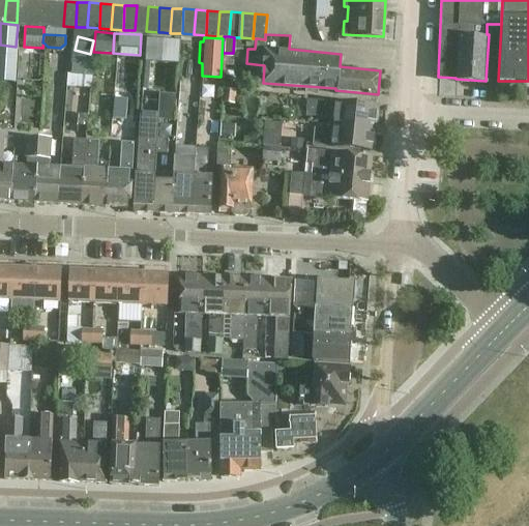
[(333,117),(333,122),(374,126),(376,104),(305,97),(304,114),(317,115),(317,116),(333,117)]
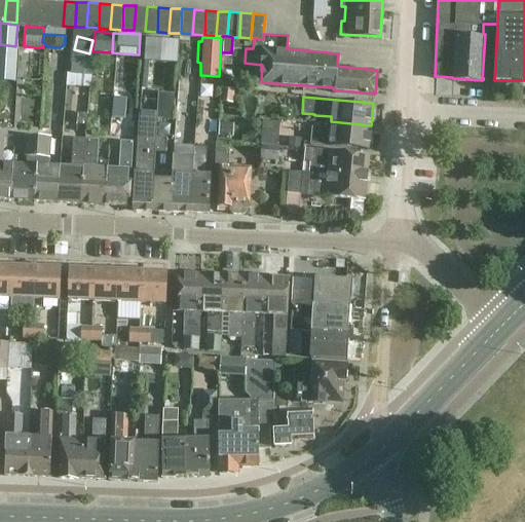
[(138,109),(133,188),(132,209),(151,209),(152,171),(152,164),(154,134),(155,110),(138,109)]
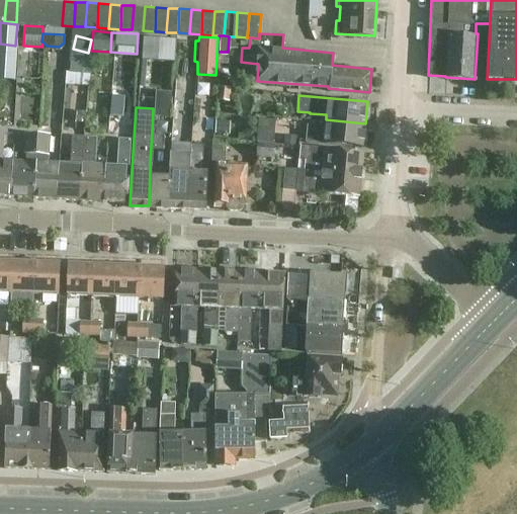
[(307,132),(307,118),(289,118),(288,132),(307,132)]
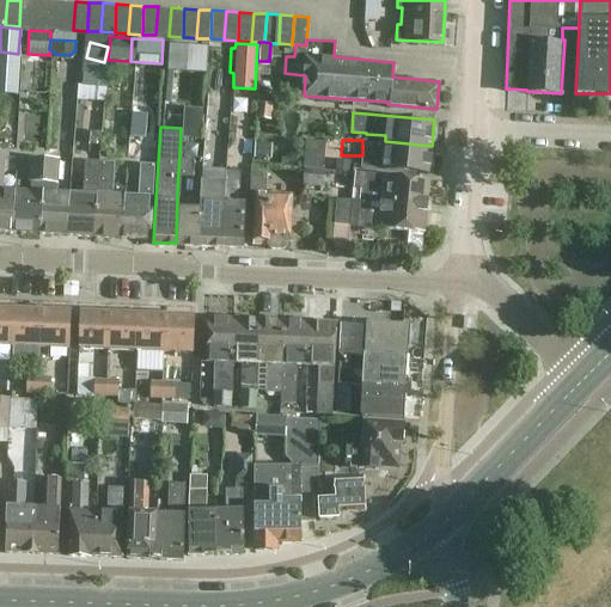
[(361,166),(383,167),(429,172),(432,146),(385,141),(384,152),(362,151),(361,166)]
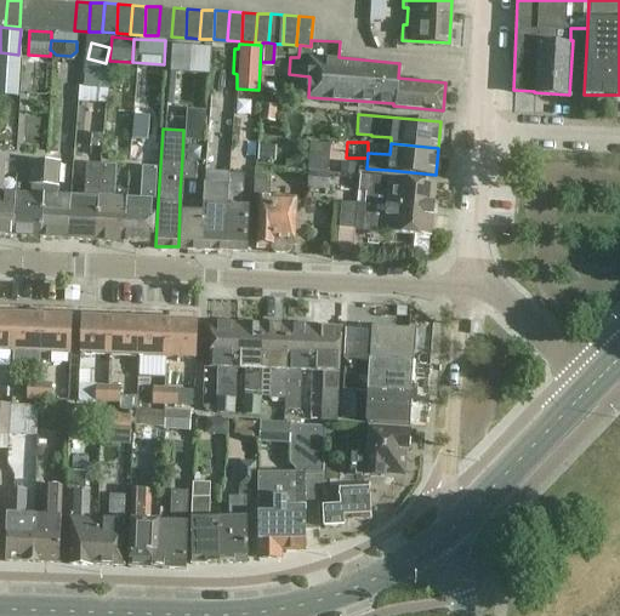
[(0,232),(13,233),(15,192),(0,190),(0,181),(3,182),(4,158),(0,157),(0,232)]
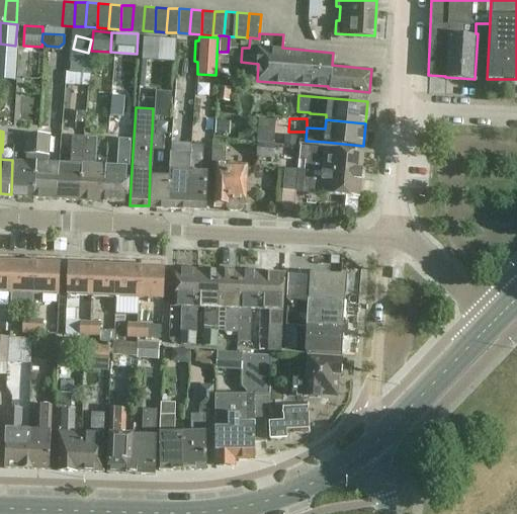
[(150,168),(149,205),(168,206),(169,174),(160,174),(163,133),(152,132),(150,162),(150,168)]
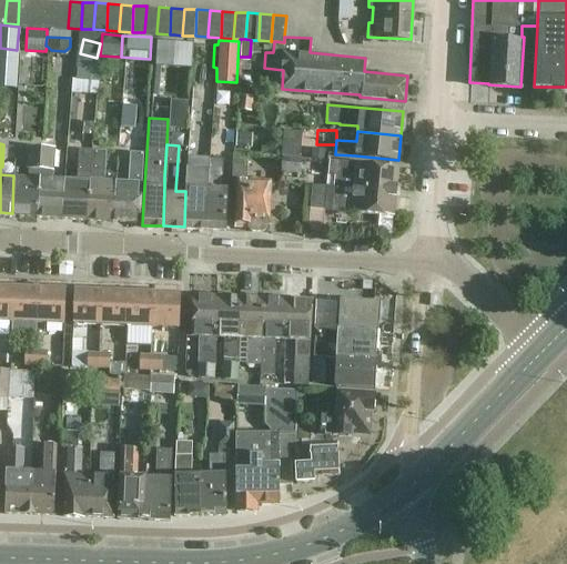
[(13,175),(12,213),(38,214),(41,145),(27,145),(26,168),(31,168),(31,177),(13,175)]
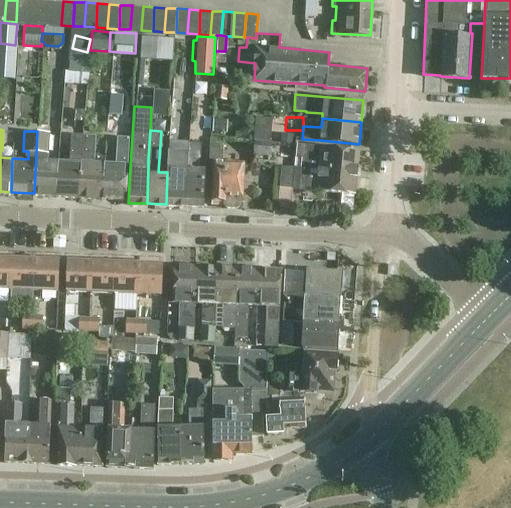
[(37,131),(34,193),(57,195),(58,160),(43,159),(44,152),(48,152),(49,132),(37,131)]
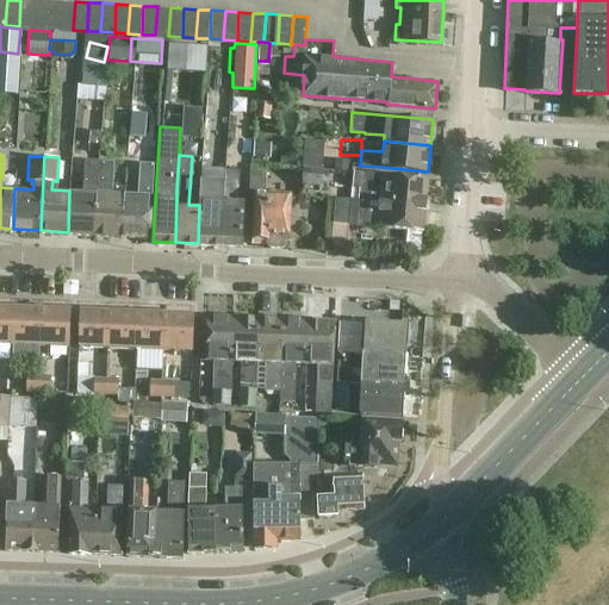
[(69,191),(68,232),(95,234),(99,160),(85,160),(82,192),(69,191)]
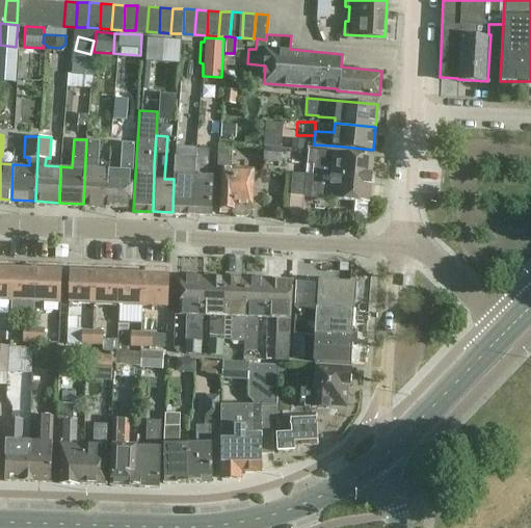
[(86,139),(83,204),(107,205),(108,168),(98,168),(99,139),(86,139)]
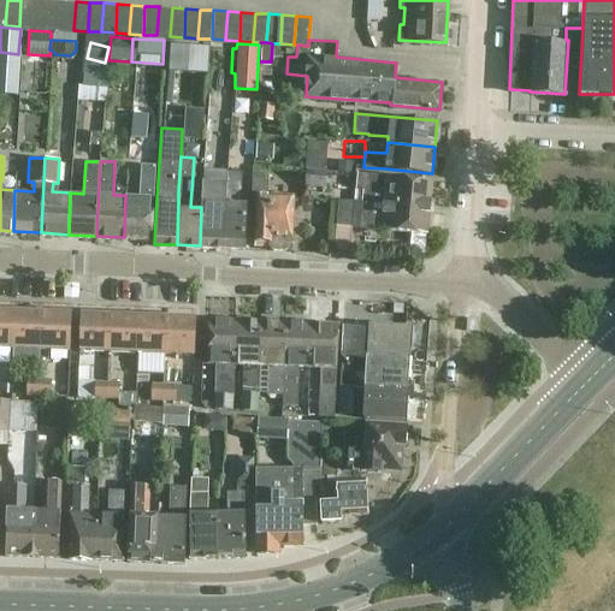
[(124,237),(152,238),(155,162),(141,162),(140,196),(125,195),(124,237)]
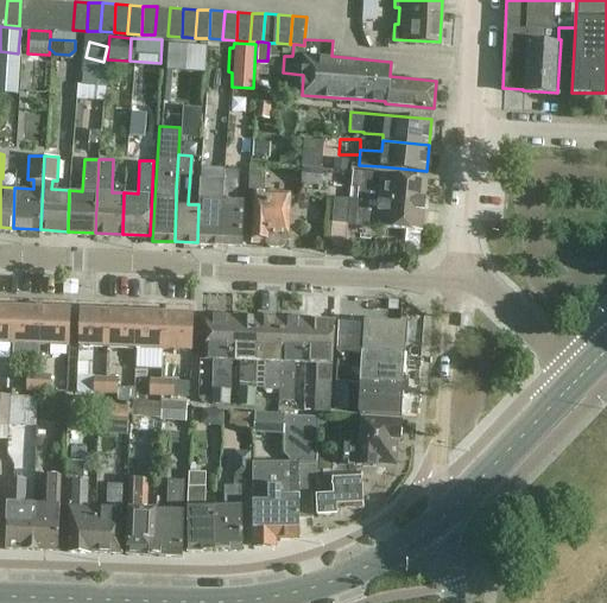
[(198,179),(198,204),(197,242),(219,242),(221,166),(213,165),(212,179),(198,179)]
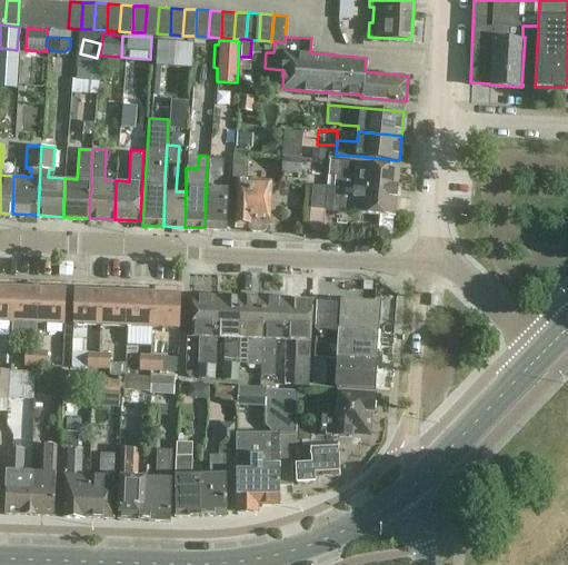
[(205,227),(226,228),(226,206),(227,186),(221,185),(222,156),(207,156),(205,227)]
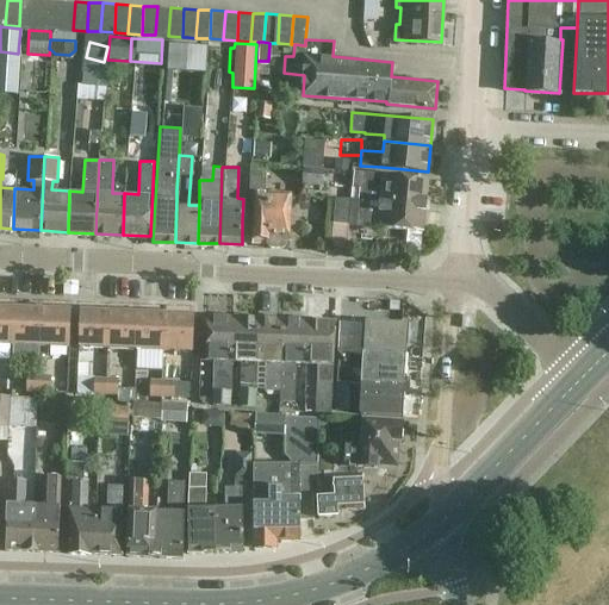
[(266,242),(269,245),(281,247),(286,242),(286,234),(290,230),(290,194),(266,193),(266,173),(248,172),(248,192),(253,192),(252,217),(252,241),(266,242)]
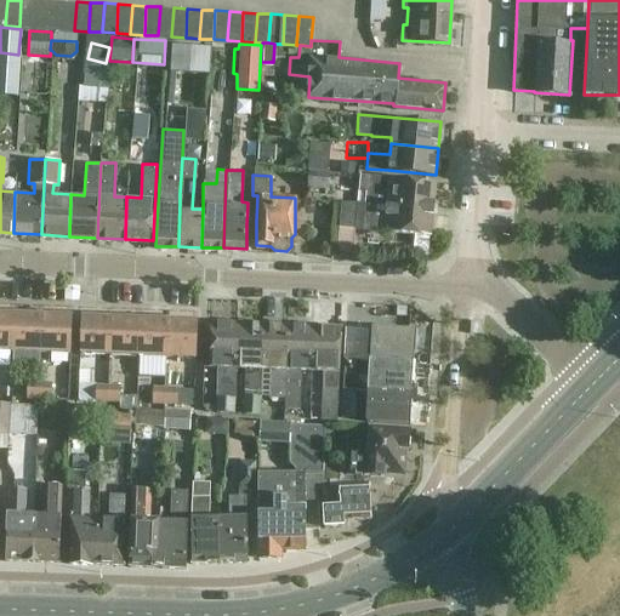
[(364,189),(364,200),(432,207),(436,180),(388,175),(388,177),(359,175),(358,188),(364,189)]
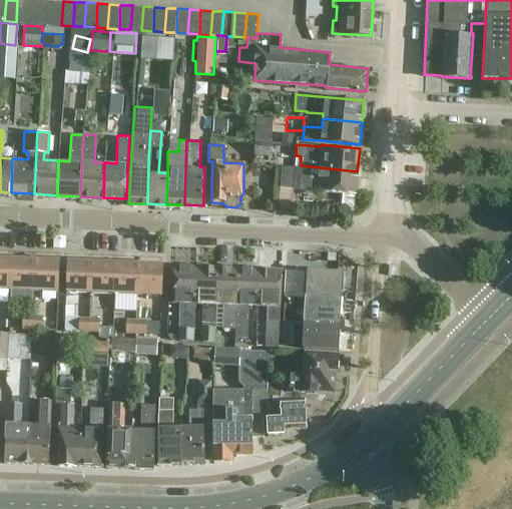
[(279,185),(300,187),(355,193),(357,171),(301,165),(300,166),(281,164),(279,185)]
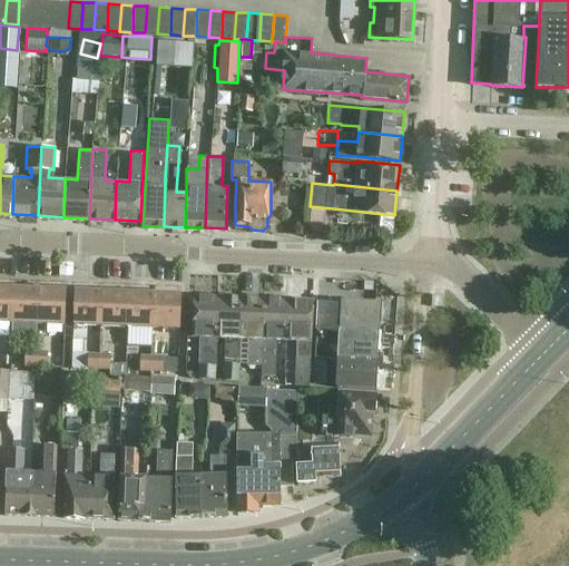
[(0,319),(10,320),(12,286),(0,285),(0,319)]
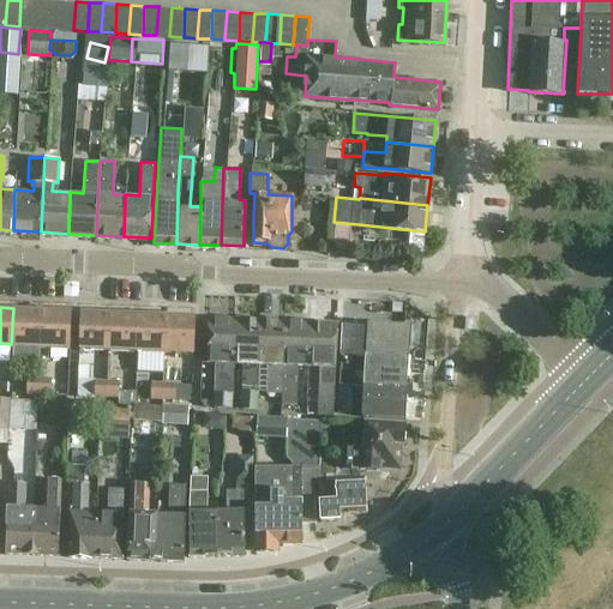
[(40,345),(41,309),(13,308),(11,344),(40,345)]
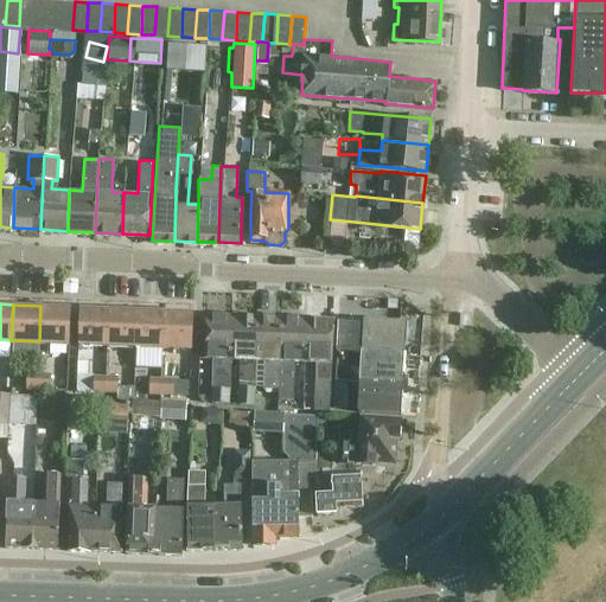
[(69,307),(40,306),(39,341),(68,343),(68,332),(69,307)]
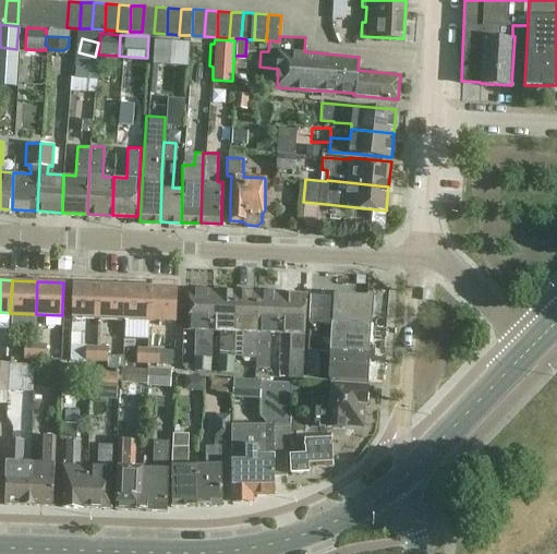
[(71,315),(97,316),(98,284),(72,282),(71,305),(71,315)]
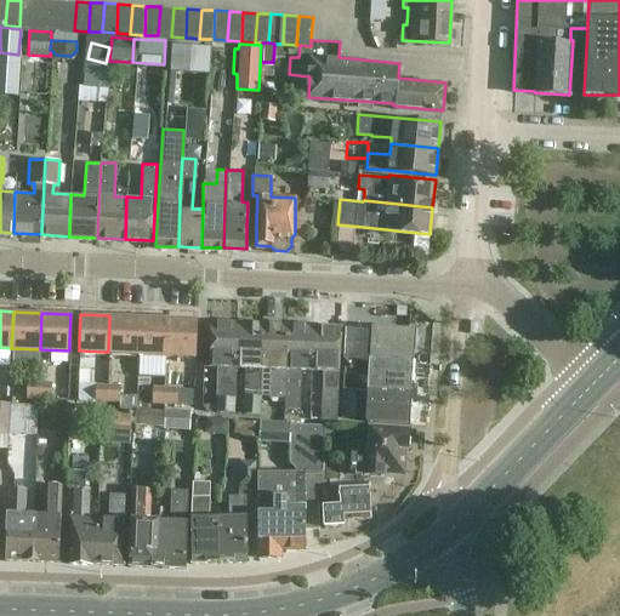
[(137,353),(138,317),(109,315),(108,352),(137,353)]
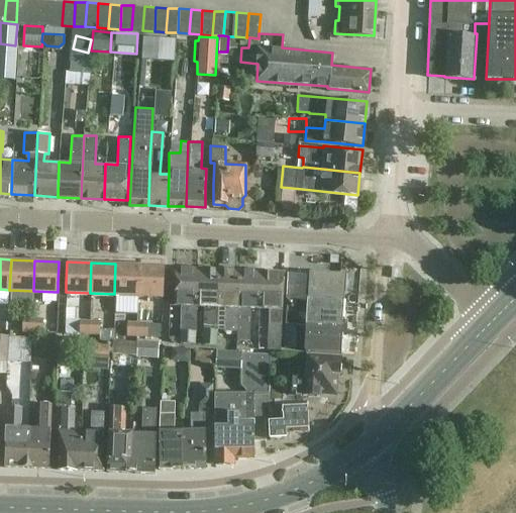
[(137,295),(139,265),(115,264),(114,294),(137,295)]
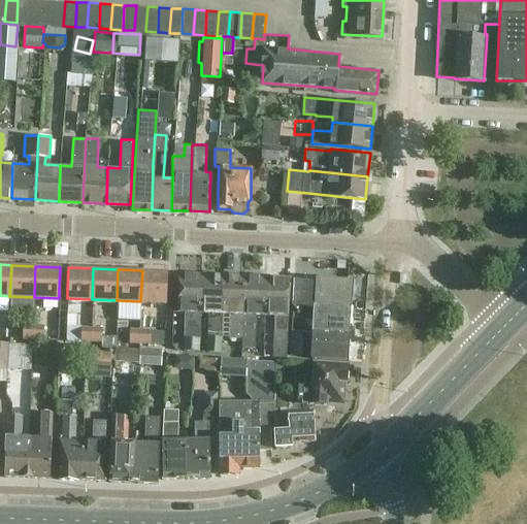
[(166,302),(166,293),(167,271),(142,270),(140,301),(166,302)]
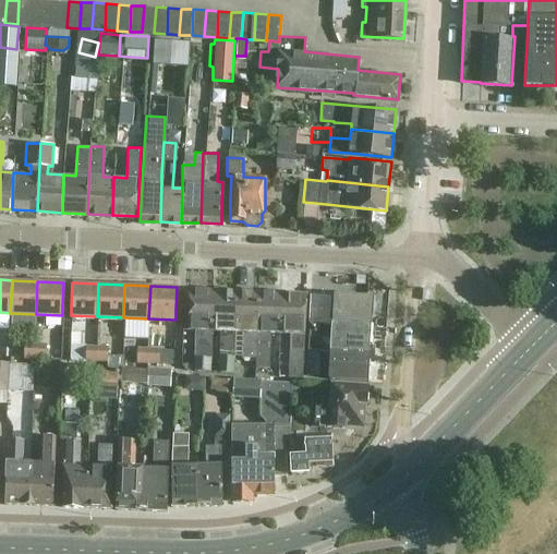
[(210,327),(213,288),(188,288),(188,310),(186,329),(195,329),(193,369),(209,369),(210,327)]
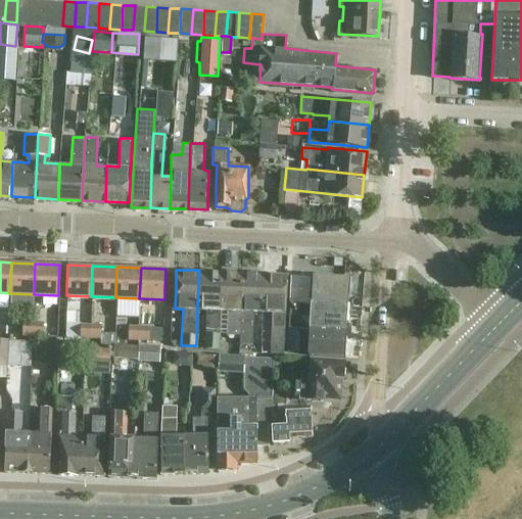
[(220,308),(221,271),(199,270),(197,307),(206,308),(205,330),(204,346),(218,347),(219,308),(220,308)]
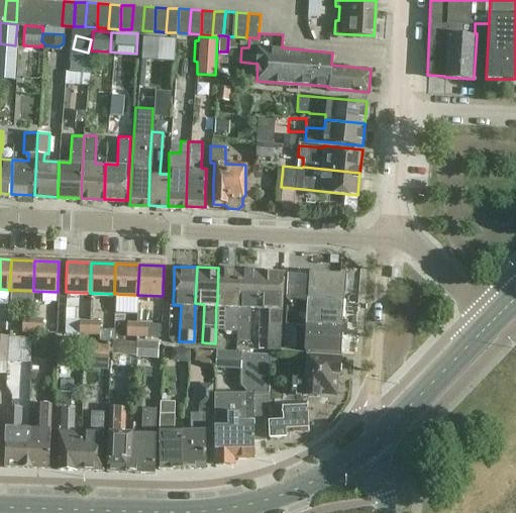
[(237,328),(239,269),(218,268),(217,304),(226,305),(225,322),(226,322),(225,327),(236,328),(237,328)]
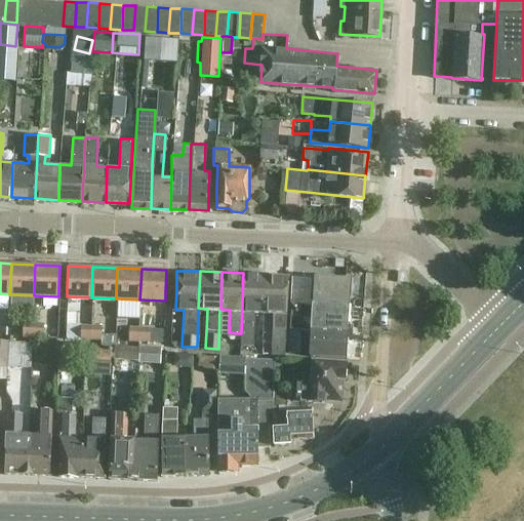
[(264,311),(265,274),(243,273),(241,333),(240,333),(240,334),(241,334),(240,343),(252,344),(253,327),(254,311),(264,311)]
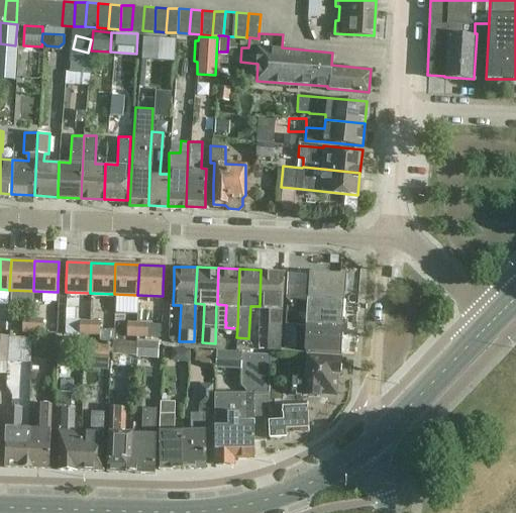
[(281,323),(282,292),(283,271),(261,270),(260,306),(269,306),(269,322),(268,346),(280,347),(281,323)]
